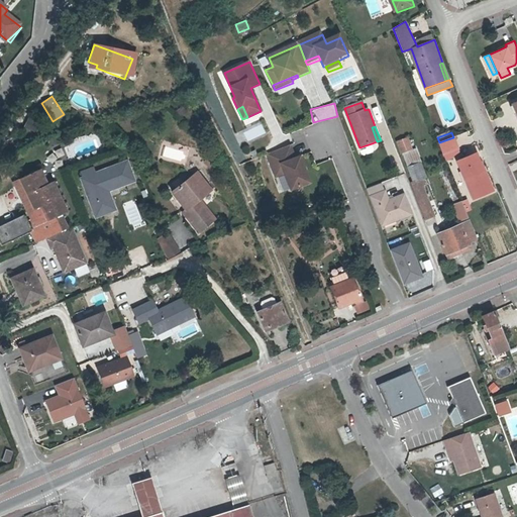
[(453,137),(439,142),(444,154),(457,149),(458,149),(453,137)]
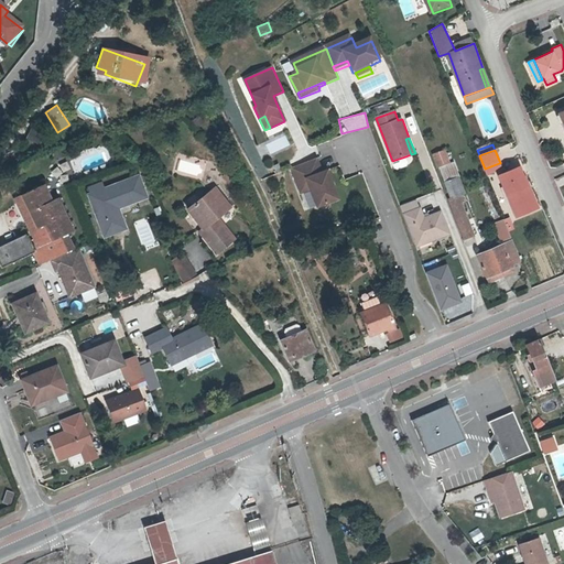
[(409,163),(405,156),(392,161),(396,169),(398,170),(408,166),(409,163)]
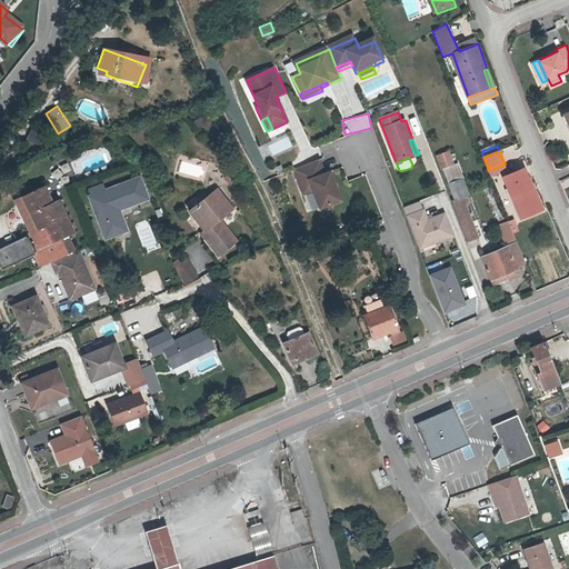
[(318,161),(292,171),(298,186),(305,183),(308,193),(311,192),(318,210),(339,202),(328,173),(323,176),(318,161)]
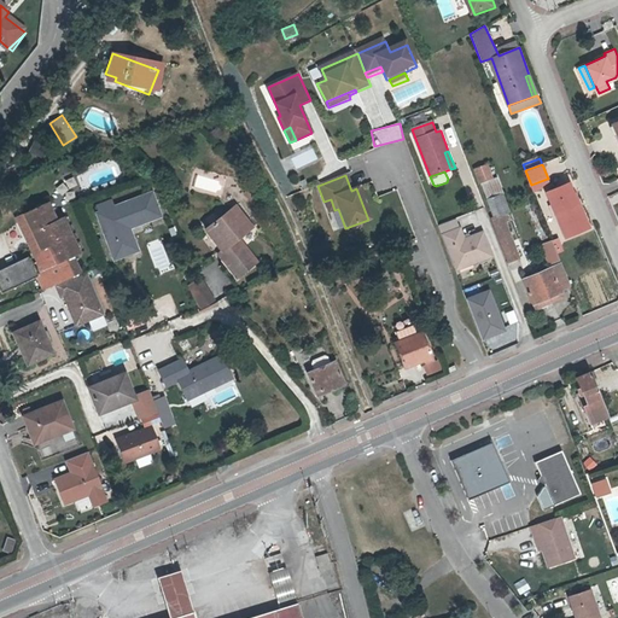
[(488,198),(502,192),(496,176),(482,182),(488,198)]
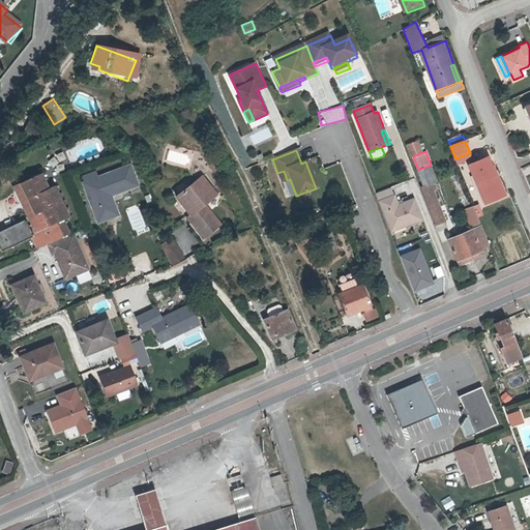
[(469,153),(455,158),(458,164),(471,158),(469,153)]
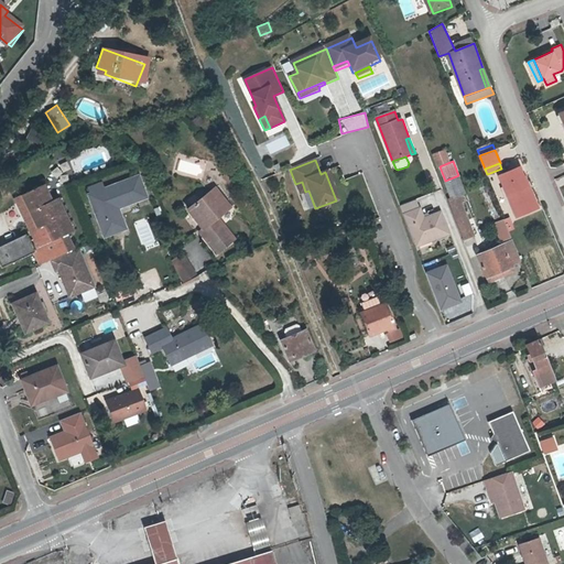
[(529,190),(522,175),(519,167),(500,175),(517,215),(539,206),(531,188),(529,190)]
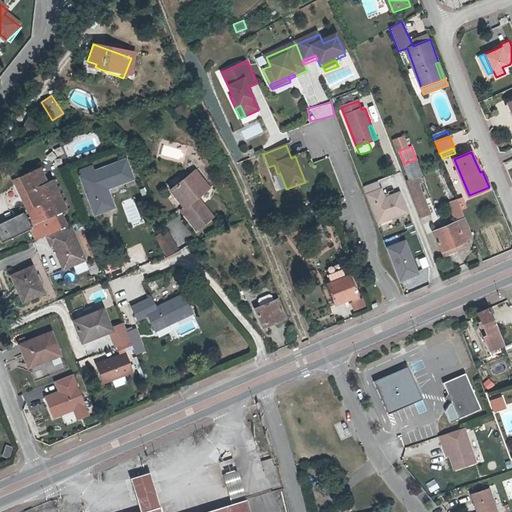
[(189,212),(186,214),(196,228),(200,226),(214,216),(198,196),(214,184),(209,177),(207,179),(199,168),(200,167),(192,157),(183,164),(190,174),(171,189),(185,206),(189,212)]
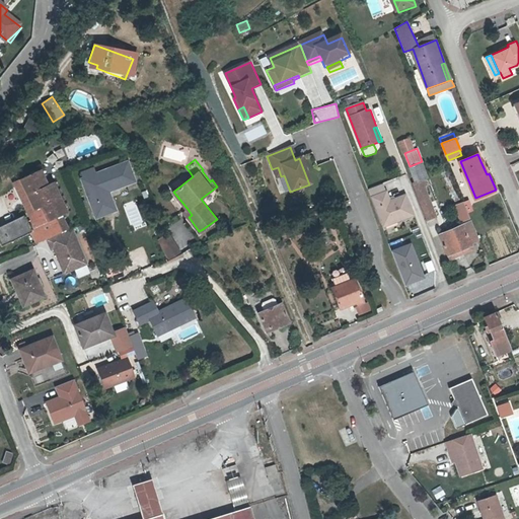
[(422,161),(410,166),(415,180),(427,176),(422,161)]
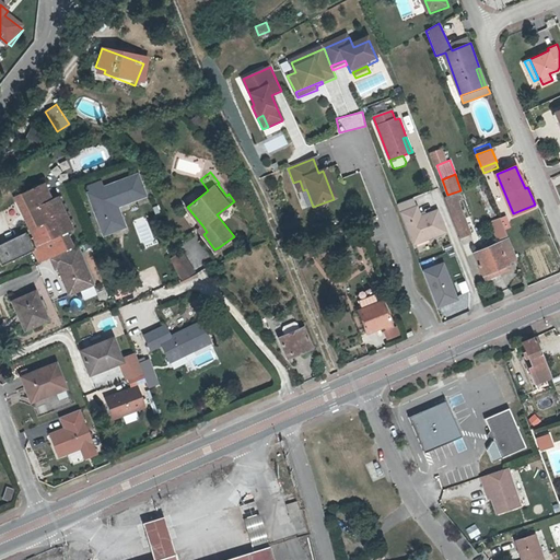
[(93,196),(91,197),(105,237),(123,231),(116,211),(120,209),(141,201),(139,197),(148,194),(141,178),(106,191),(93,196)]
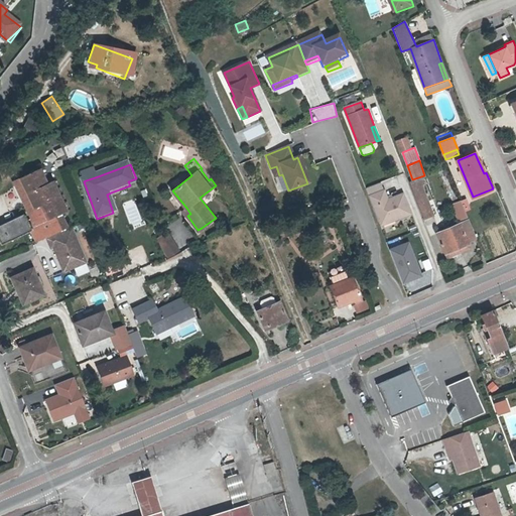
[(276,166),(270,168),(273,177),(279,175),(276,166)]
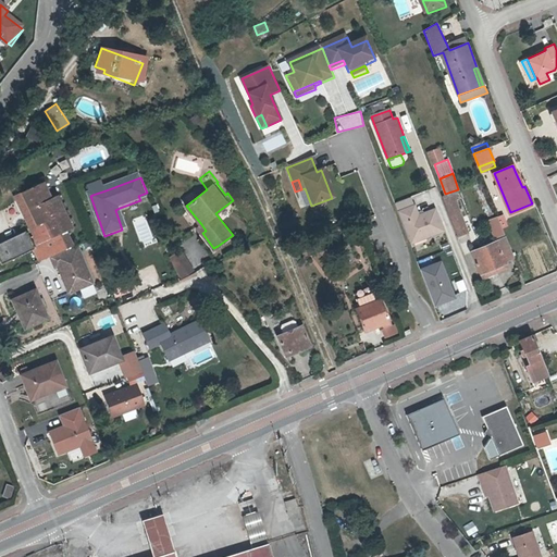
[(52,198),(54,197),(48,182),(45,183),(52,198)]
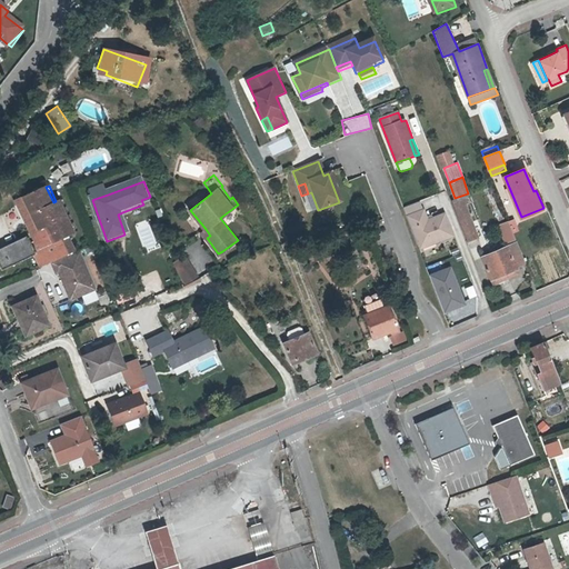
[(51,261),(77,250),(70,236),(76,233),(61,199),(56,201),(53,202),(46,187),(18,199),(26,216),(30,215),(40,238),(37,240),(30,242),(28,238),(0,249),(0,268),(36,253),(41,266),(51,261)]
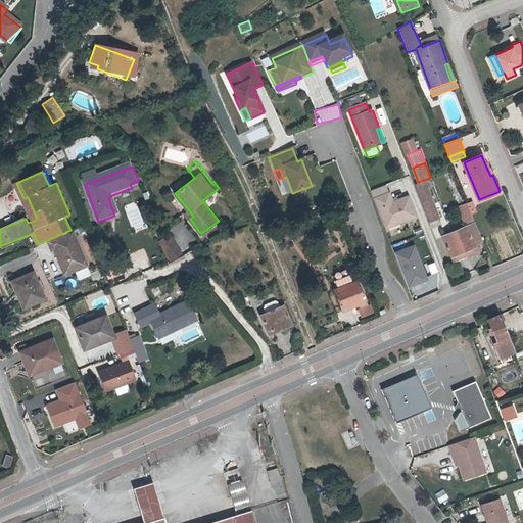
[(97,174),(85,178),(87,183),(99,179),(97,174)]
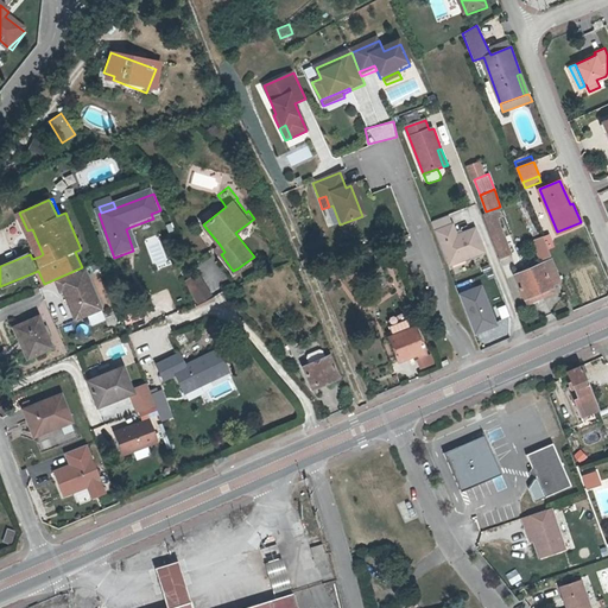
[(500,207),(486,211),(485,213),(500,255),(512,252),(495,209),(501,208),(500,207)]
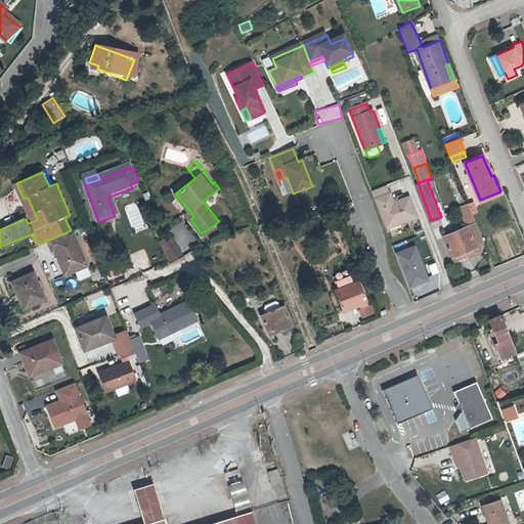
[(387,185),(373,190),(377,200),(391,194),(387,185)]
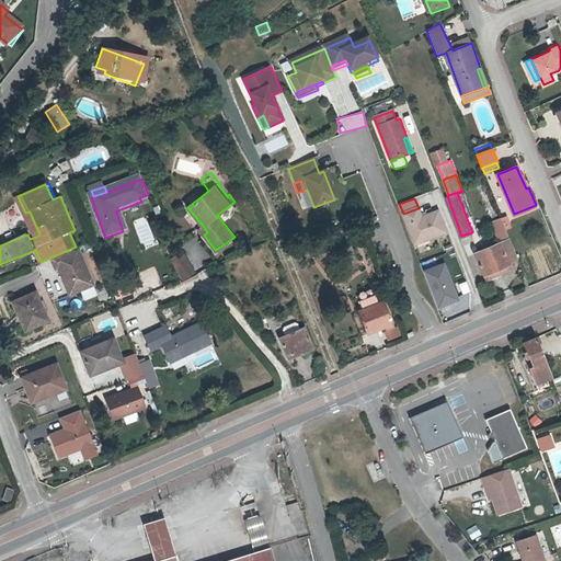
[(431,235),(432,239),(448,233),(439,212),(422,217),(419,208),(403,214),(413,241),(431,235)]
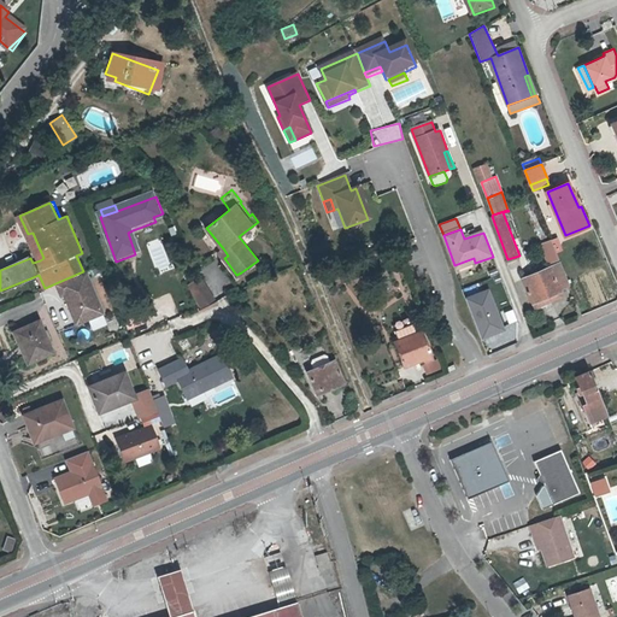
[(133,230),(128,233),(135,254),(140,252),(133,230)]
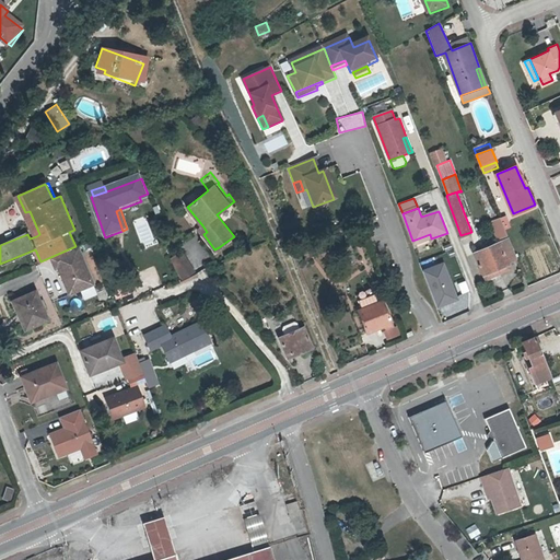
[(30,211),(25,212),(36,236),(39,234),(30,211)]
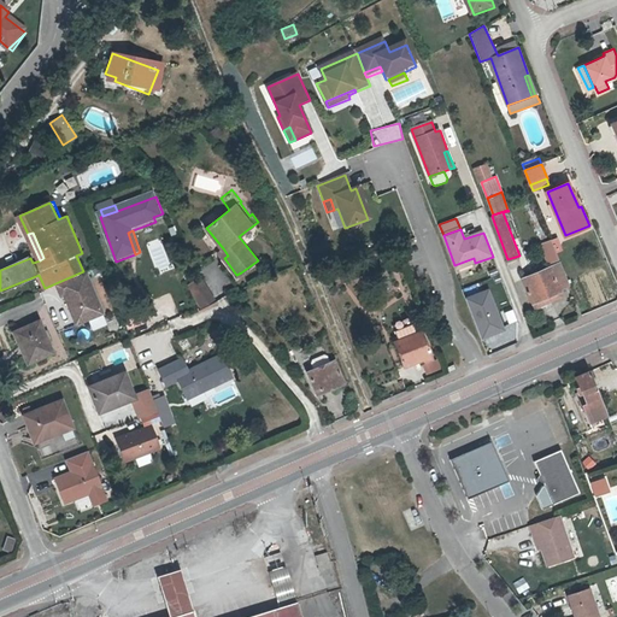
[(558,254),(551,235),(541,240),(548,258),(558,254)]
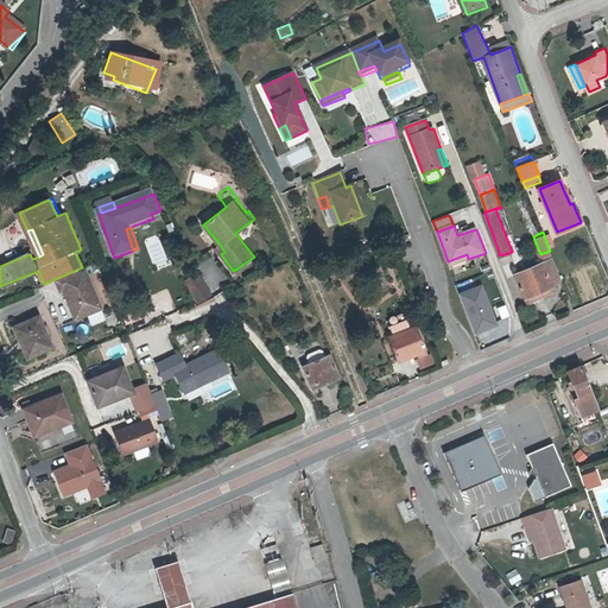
[(448,261),(450,266),(468,259),(467,254),(448,261)]
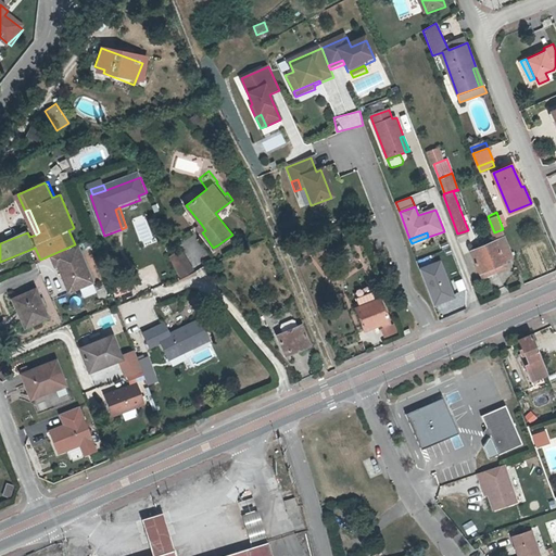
[(513,252),(505,232),(469,247),(479,272),(503,263),(501,256),(513,252)]
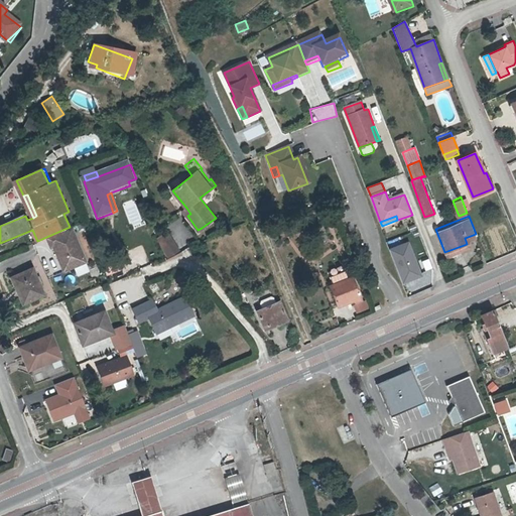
[(87,261),(72,226),(70,227),(46,237),(51,247),(53,246),(59,259),(63,258),(69,269),(87,261)]
